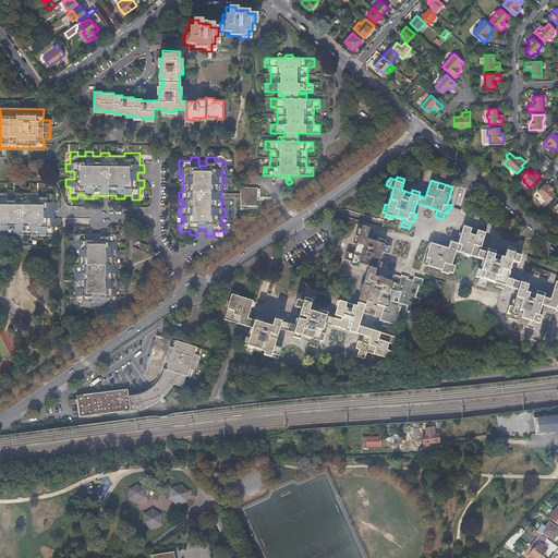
[(550,187),(552,186),(546,181),(536,192),(543,197),(542,199),(546,204),(555,194),(550,191),(552,190),(550,187)]
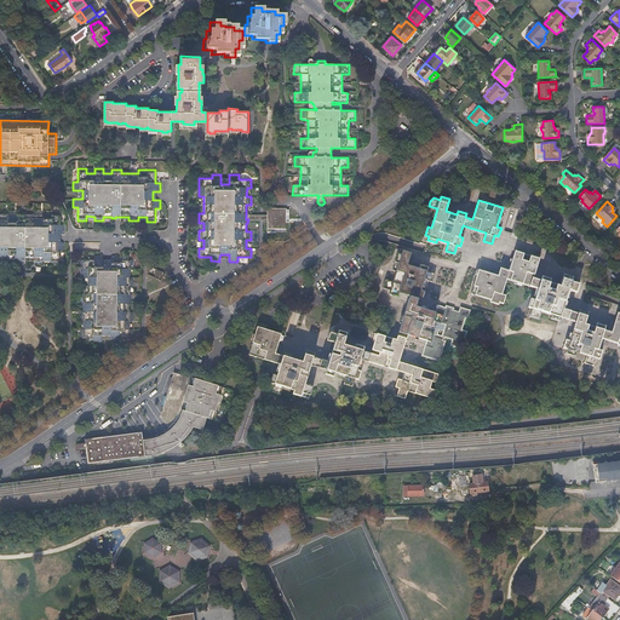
[(268,205),(268,216),(268,220),(268,227),(277,227),(277,231),(285,231),(285,218),(290,218),(290,210),(276,210),(276,205),(268,205)]
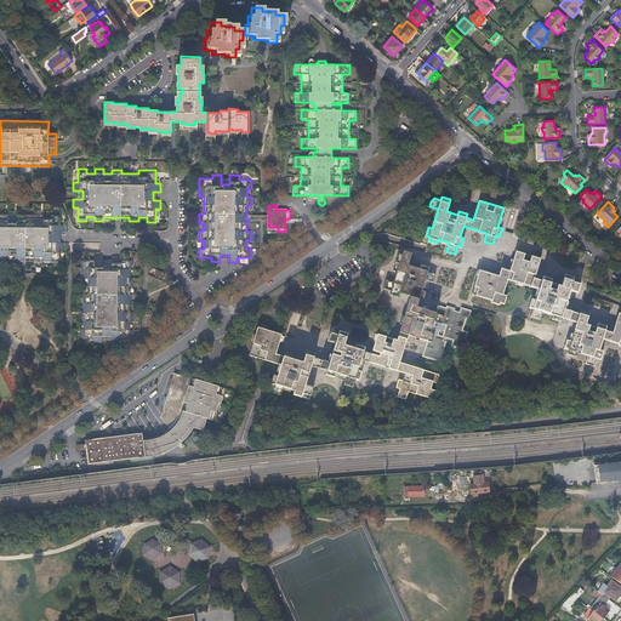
[(26,216),(26,215),(26,211),(17,211),(17,215),(17,216),(9,216),(9,215),(9,211),(0,211),(0,263),(9,263),(9,261),(9,260),(17,260),(17,261),(17,263),(26,263),(26,261),(26,260),(34,260),(34,261),(34,263),(43,263),(43,261),(43,260),(51,260),(51,261),(51,263),(60,263),(60,251),(64,251),(64,243),(60,243),(57,243),(57,234),(60,234),(64,234),(64,226),(60,224),(60,212),(43,212),(43,215),(43,216),(26,216)]
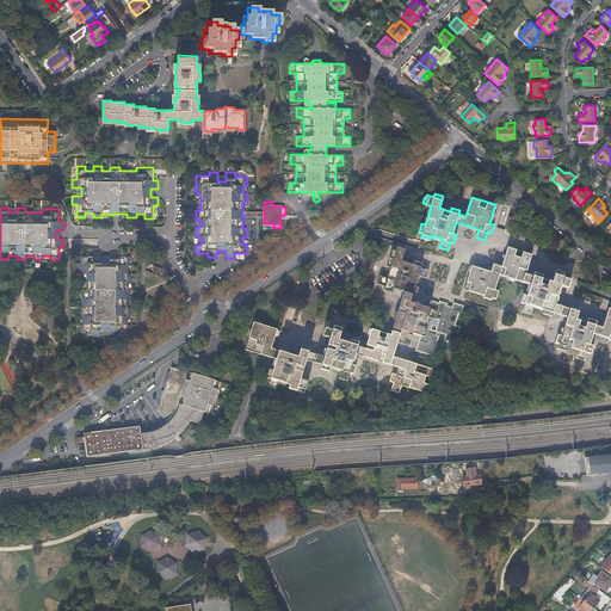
[(392,331),(401,333),(401,332),(402,329),(420,335),(421,335),(417,351),(434,356),(440,332),(446,334),(445,339),(456,343),(461,325),(456,323),(460,313),(461,313),(464,304),(454,301),(452,306),(448,304),(448,302),(439,300),(439,302),(431,300),(430,303),(423,301),(421,304),(420,303),(420,302),(419,301),(418,301),(415,302),(411,301),(413,294),(417,295),(419,287),(415,285),(419,275),(426,277),(429,269),(421,266),(423,263),(414,260),(412,264),(402,260),(406,248),(396,246),(396,250),(392,250),(389,258),(393,259),(387,277),(380,275),(377,284),(384,287),(383,290),(392,292),(393,289),(405,292),(393,329),(392,331)]
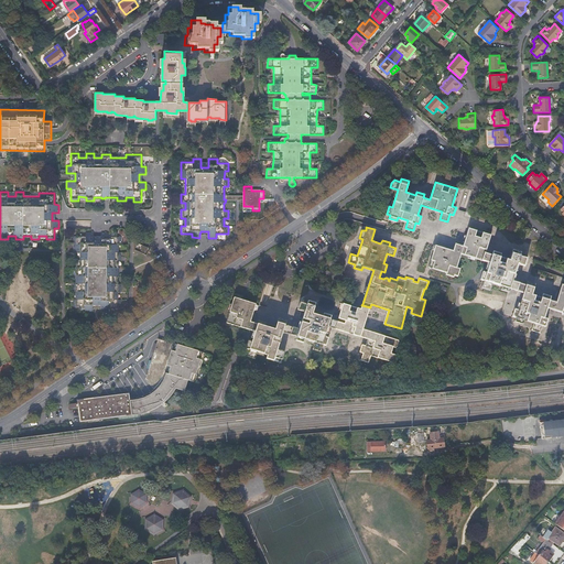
[(433,252),(429,266),(432,267),(446,271),(446,273),(454,275),(454,274),(458,275),(461,267),(457,266),(461,252),(489,261),(487,271),(484,271),(481,279),(485,280),(481,286),(490,289),(492,282),(502,285),(501,289),(509,291),(510,288),(524,292),(519,308),(516,307),(512,315),(516,316),(514,321),(523,323),(524,318),(534,322),(532,329),(540,332),(542,324),(545,325),(548,317),(544,316),(548,306),(563,311),(563,283),(557,301),(550,299),(551,295),(543,293),(542,296),(532,293),(535,283),(528,280),(527,283),(512,280),(518,262),(524,264),(528,257),(520,255),(521,251),(513,249),(510,259),(500,256),(501,252),(494,250),(492,253),(486,251),(491,234),(469,227),(464,245),(456,242),(453,249),(435,243),(435,245),(433,252)]
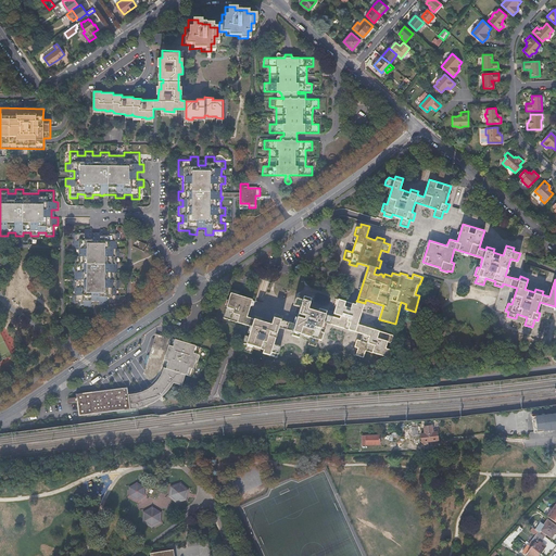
[(76,279),(75,279),(73,279),(73,287),(75,287),(76,287),(76,294),(75,294),(73,294),(73,303),(84,303),(84,307),(91,307),(91,304),(91,299),(99,299),(99,304),(99,307),(108,307),(108,303),(118,303),(119,295),(116,295),(115,295),(115,288),(116,288),(119,288),(119,279),(116,279),(115,279),(115,272),(116,273),(119,273),(119,264),(116,264),(115,264),(115,256),(117,256),(119,256),(119,249),(117,249),(115,249),(116,241),(117,241),(119,241),(119,232),(109,232),(109,229),(100,229),(100,232),(100,236),(92,236),(92,232),(92,229),(85,229),(85,234),(73,232),(73,249),(75,249),(77,249),(77,264),(75,264),(73,264),(73,272),(75,272),(76,272),(76,279)]
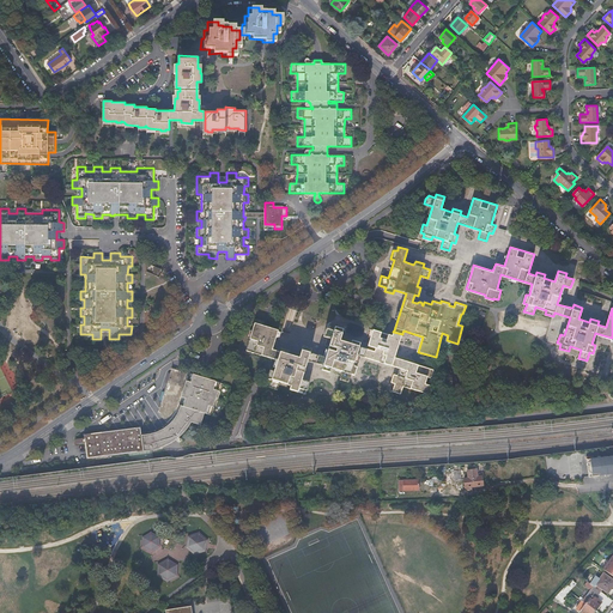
[(274,359),(277,350),(273,350),(279,331),(263,325),(265,321),(255,319),(246,351),(274,359)]
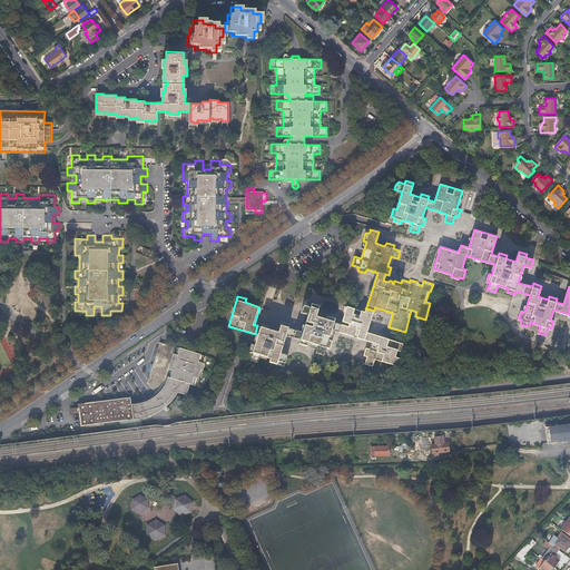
[(253,361),(258,363),(261,356),(271,359),(269,362),(278,365),(279,362),(283,362),(285,354),(282,353),(287,336),(301,340),(301,343),(308,346),(310,343),(318,345),(316,353),(324,355),(326,349),(330,349),(332,341),(328,340),(332,331),(338,333),(342,325),(334,323),(335,318),(327,316),(326,320),(317,317),(321,306),(312,304),(311,307),(304,305),(302,313),(308,315),(304,332),(290,328),(291,324),(283,322),(279,332),(273,331),(264,344),(253,361)]
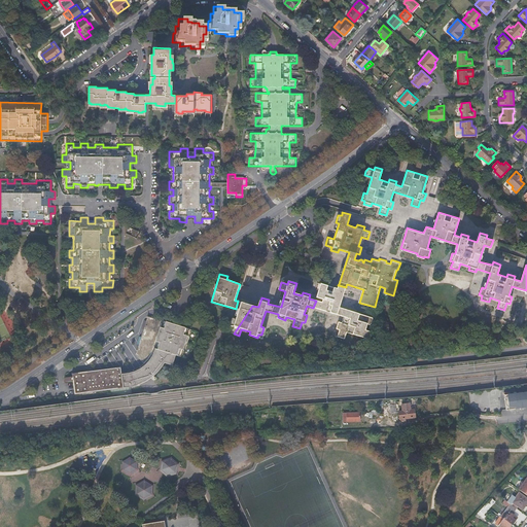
[(340,338),(341,338),(343,338),(345,331),(371,339),(373,331),(365,329),(367,323),(371,324),(373,319),(374,317),(340,307),(345,290),(342,289),(338,288),(329,286),(321,283),(316,301),(313,308),(343,317),(342,322),(339,321),(337,329),(340,330),(338,337),(340,338)]
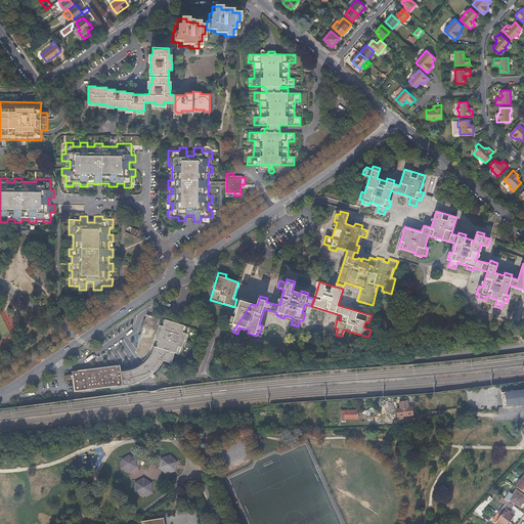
[(243,316),(251,304),(248,303),(249,299),(241,297),(239,301),(239,300),(237,308),(234,317),(230,316),(228,323),(232,324),(233,325),(232,332),(243,316)]
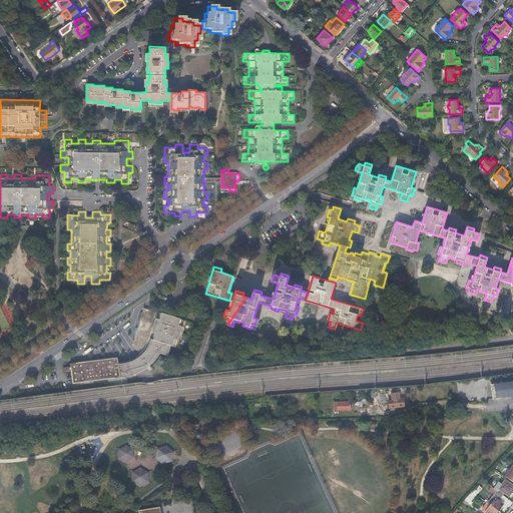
[(157,314),(144,309),(132,346),(140,354),(144,349),(147,344),(150,337),(152,330),(157,314)]
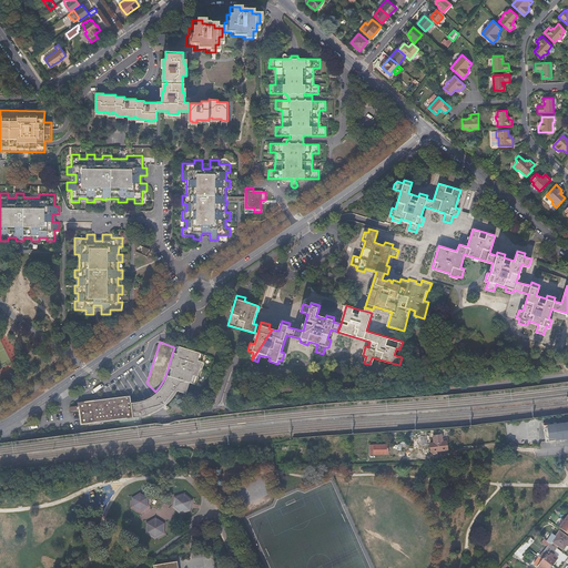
[(175,397),(179,392),(188,395),(191,385),(192,385),(195,377),(200,378),(204,364),(200,362),(202,355),(181,348),(179,356),(173,354),(170,369),(173,371),(172,378),(170,377),(168,382),(165,387),(162,392),(158,395),(150,401),(145,403),(141,404),(138,404),(134,405),(132,405),(133,418),(133,419),(141,419),(148,417),(154,415),(161,411),(168,407),(172,402),(175,397)]
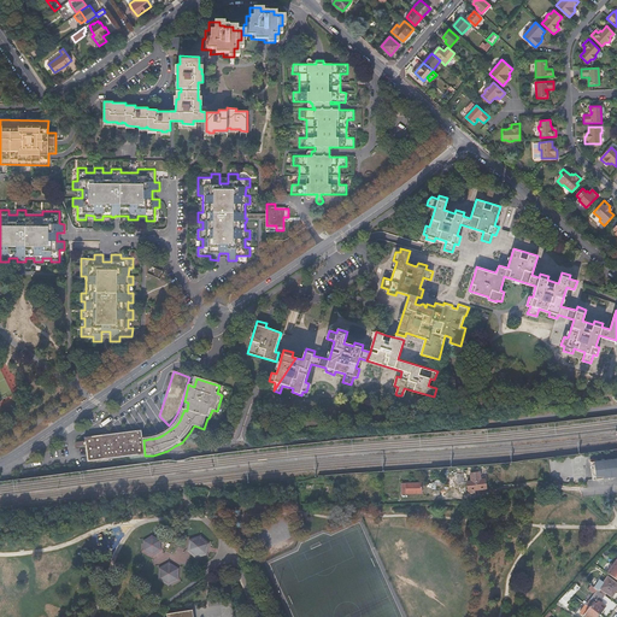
[(144,440),(142,432),(84,438),(84,441),(76,442),(76,447),(86,446),(87,456),(87,462),(145,454),(144,440)]
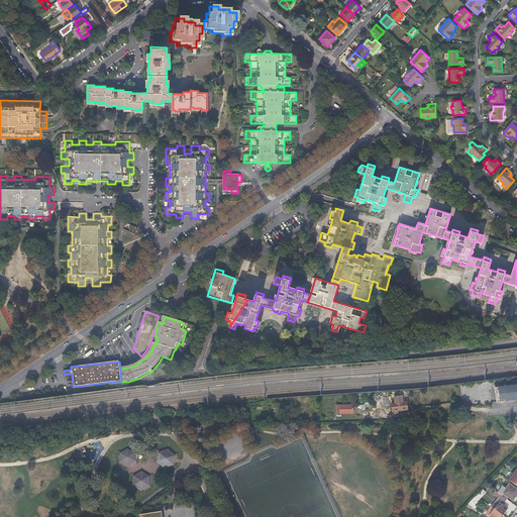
[(516,399),(516,384),(496,388),(497,402),(516,399)]
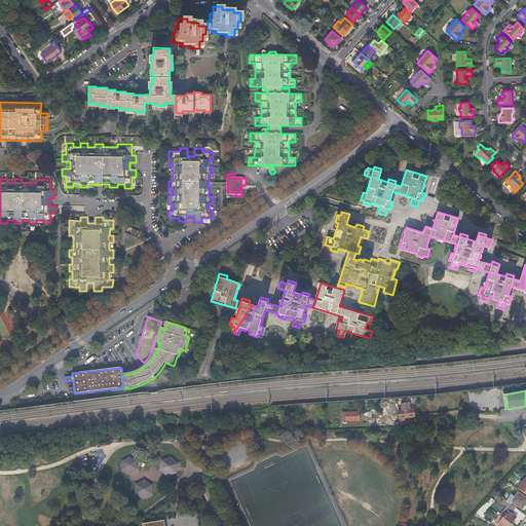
[(403,411),(399,411),(400,418),(401,418),(401,420),(405,420),(405,417),(409,416),(410,419),(414,419),(414,416),(415,416),(414,409),(410,410),(409,403),(402,404),(403,411)]
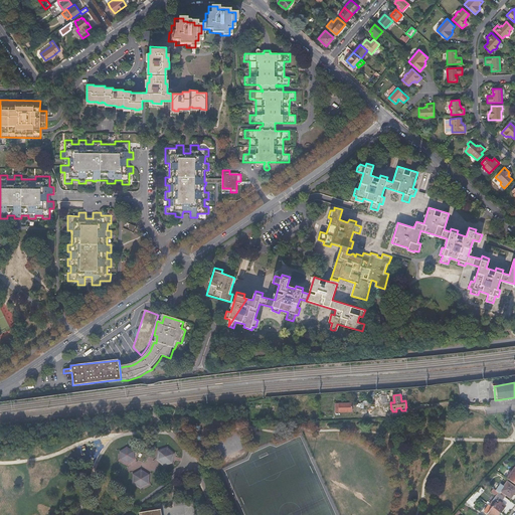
[(352,402),(336,403),(336,412),(352,411),(352,402)]
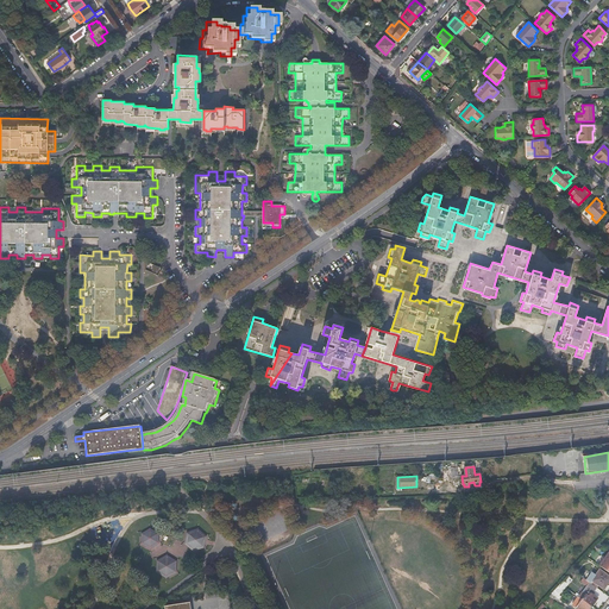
[(334,484),(333,489),(337,493),(345,493),(345,488),(341,488),(343,482),(337,482),(334,484)]
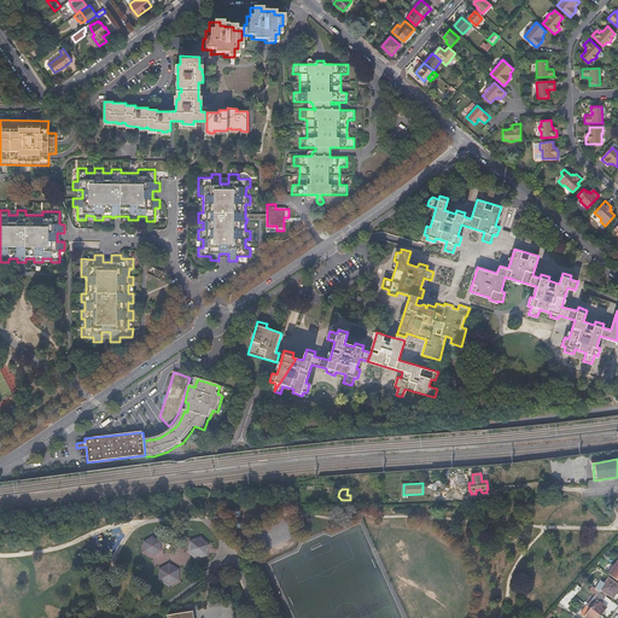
[(151,537),(144,542),(144,551),(152,555),(159,551),(159,541),(151,537)]
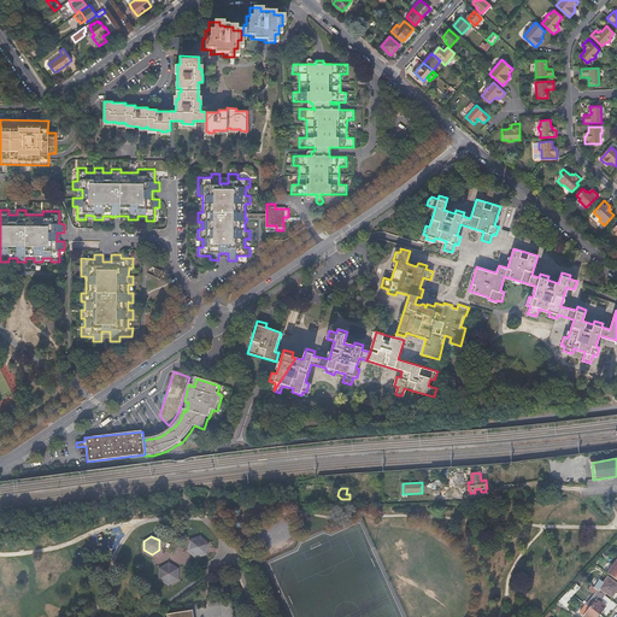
[(191,540),(188,551),(195,558),(205,554),(207,544),(200,538),(191,540)]
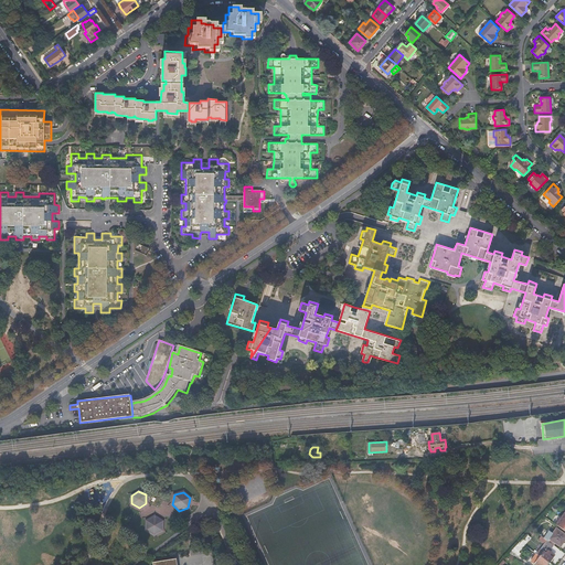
[(564,532),(564,510),(554,523),(564,532)]
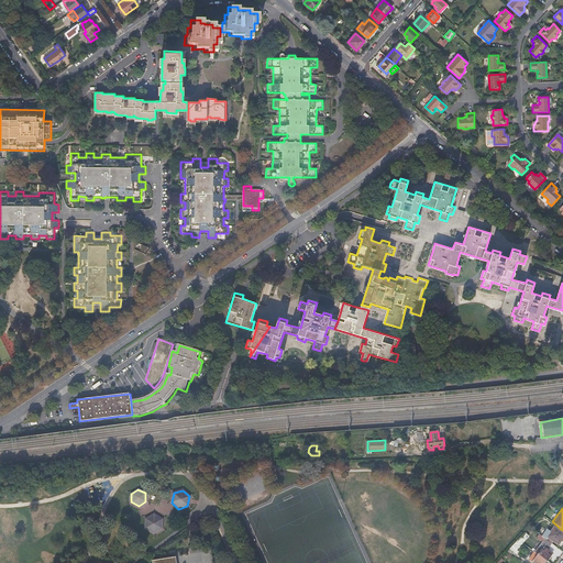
[(145,518),(145,528),(153,533),(162,528),(162,519),(154,514),(145,518)]
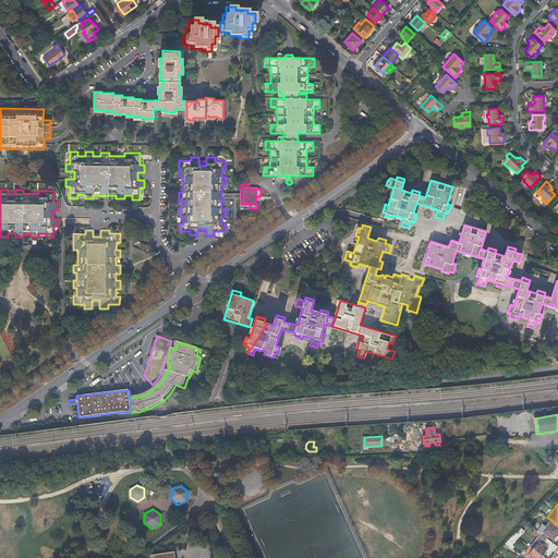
[(557,528),(549,522),(546,526),(543,531),(554,538),(555,541),(557,536),(556,535),(557,532),(557,528)]
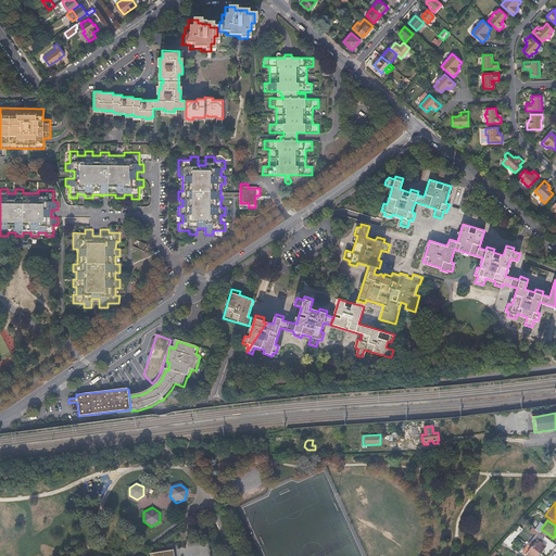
[(521,528),(518,525),(517,527),(512,533),(513,533),(516,535),(520,531),(519,529),(521,528)]
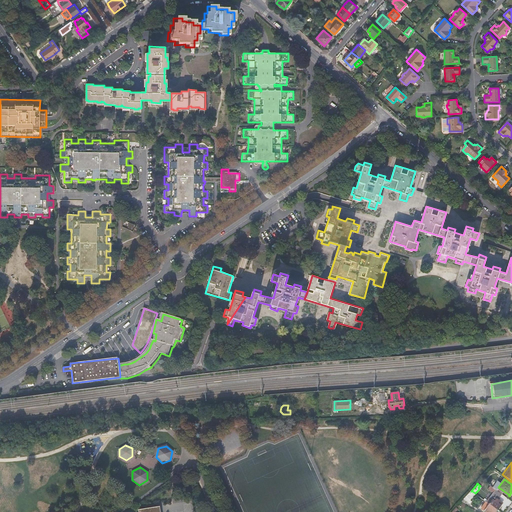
[(501,493),(489,484),(487,488),(493,492),(487,502),(489,504),(497,510),(502,503),(497,499),(501,493)]
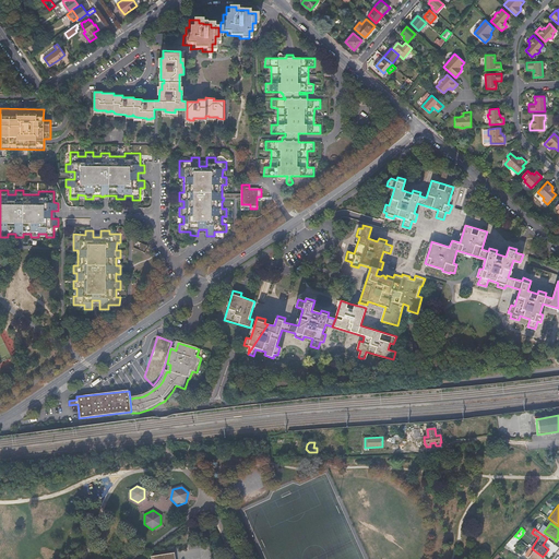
[(507,545),(503,547),(503,548),(509,551),(511,554),(514,549),(507,545)]
